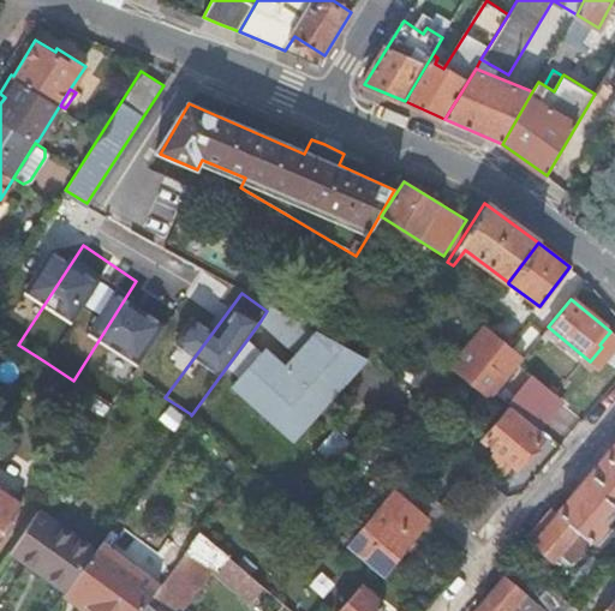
[(267,311),(261,321),(298,354),(297,355),(298,358),(297,358),(296,359),(294,359),(294,360),(293,360),(292,360),(292,361),(291,363),(290,364),(290,365),(290,366),(288,366),(288,367),(288,369),(286,369),(285,370),(264,352),(261,357),(242,378),(238,382),(254,395),(257,390),(280,411),(276,415),(292,429),(318,397),(315,395),(329,379),(333,382),(359,353),(334,340),(324,335),(312,328),(308,325),(270,306),(267,311)]
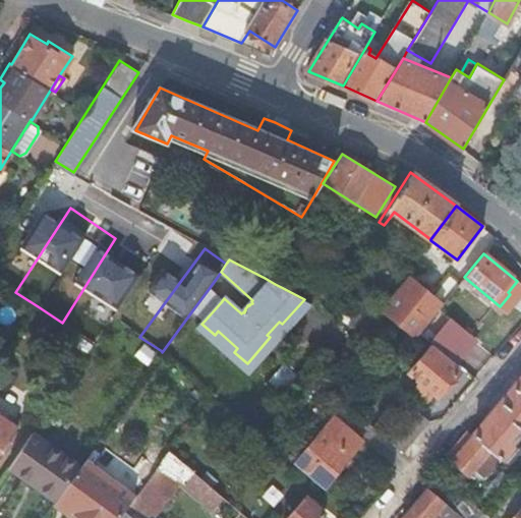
[(383,308),(416,336),(420,331),(461,282),(449,273),(430,294),(409,277),(383,308)]
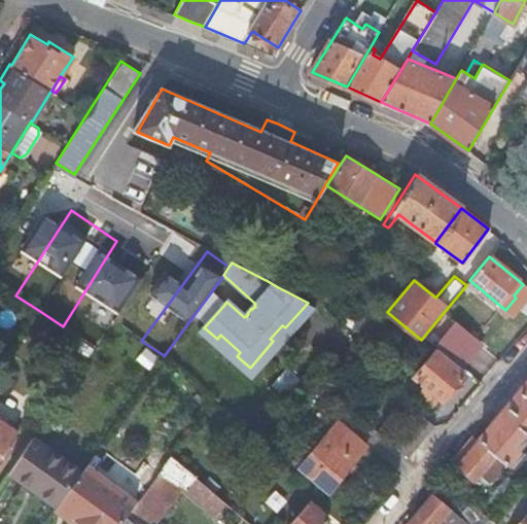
[(526,292),(526,286),(523,284),(514,295),(516,298),(521,301),(526,292)]
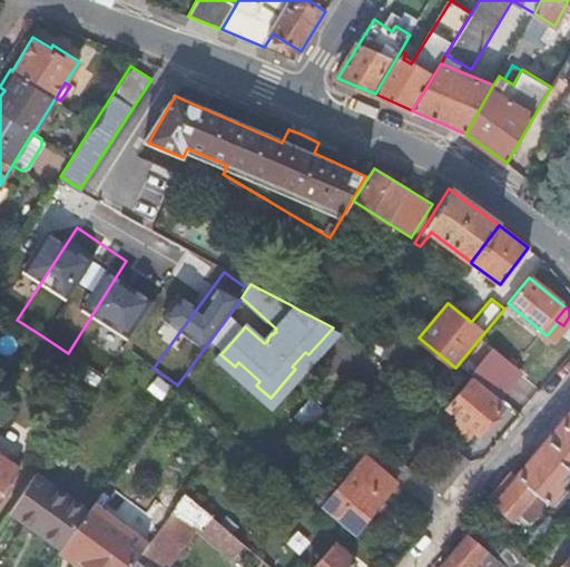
[(242,331),(227,318),(210,340),(224,351),(242,331)]
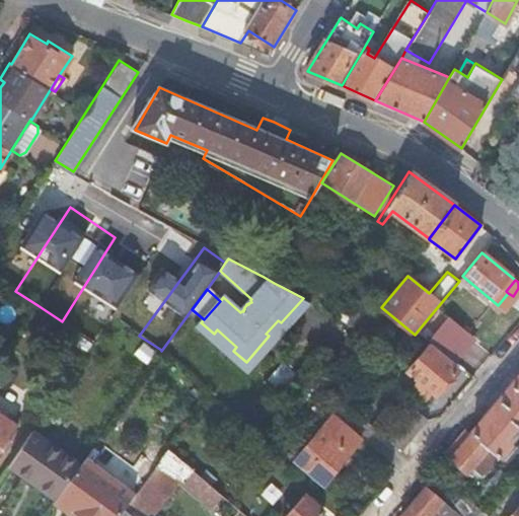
[(449,317),(431,339),(453,358),(472,337),(449,317)]
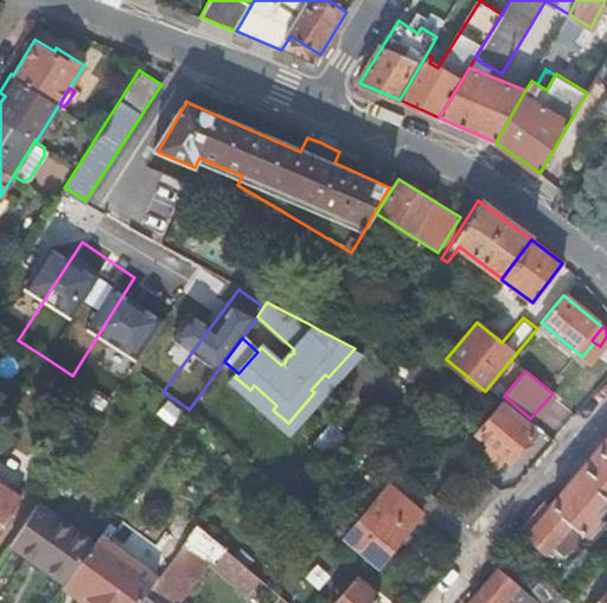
[(536,434),(500,404),(477,434),(490,444),(483,453),(492,462),(500,454),(511,462),(536,434)]
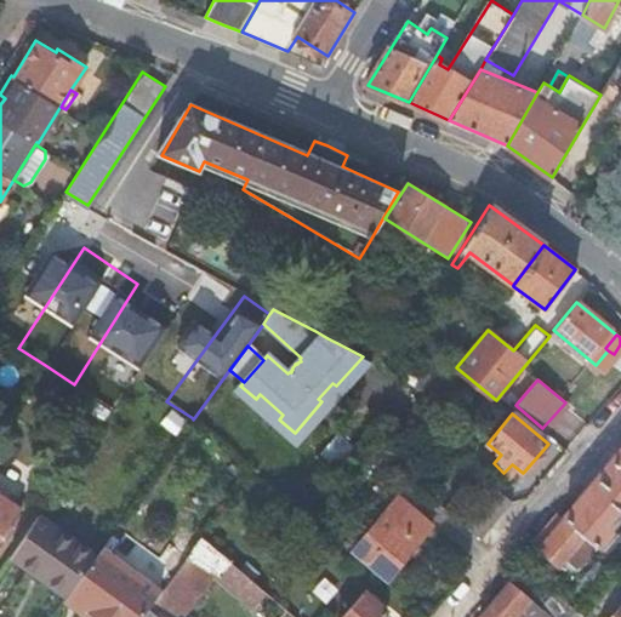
[(325,455),(337,466),(352,449),(340,438),(325,455)]
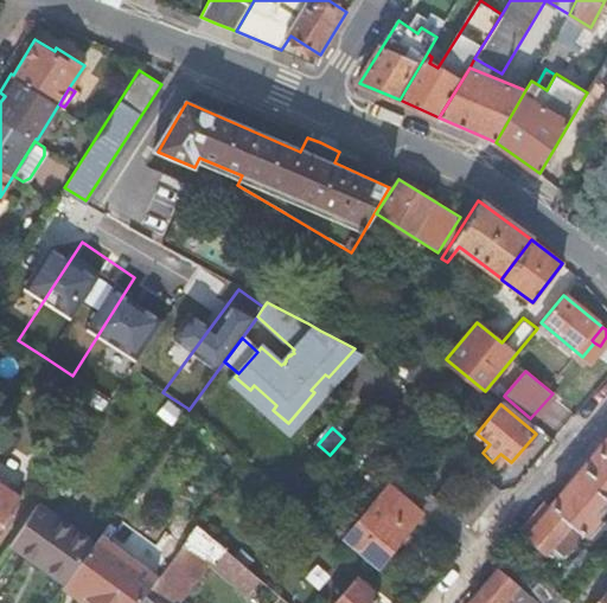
[(606,440),(550,508),(570,525),(582,534),(583,537),(596,520),(590,515),(606,496),(606,440)]
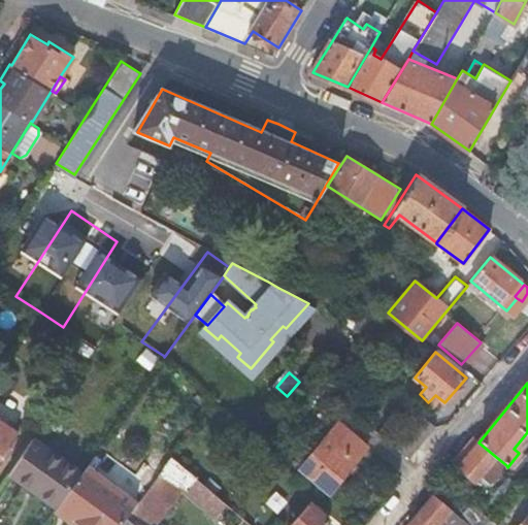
[(0,457),(17,431),(0,420),(0,457)]
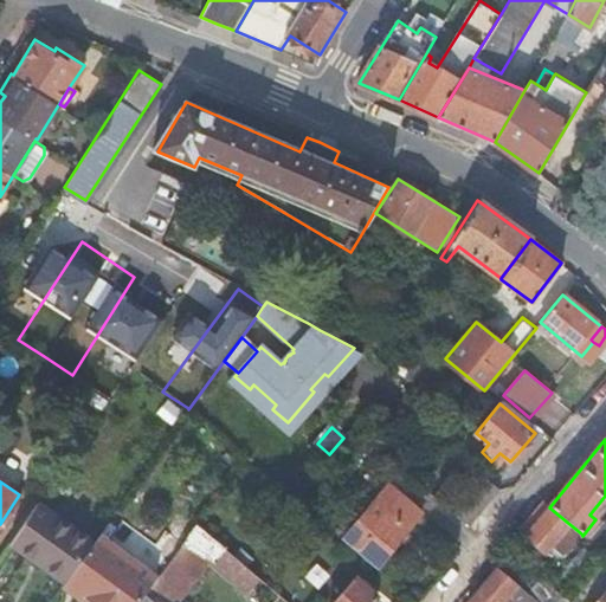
[(376,569),(423,513),(400,494),(389,485),(349,531),(342,541),(376,569)]
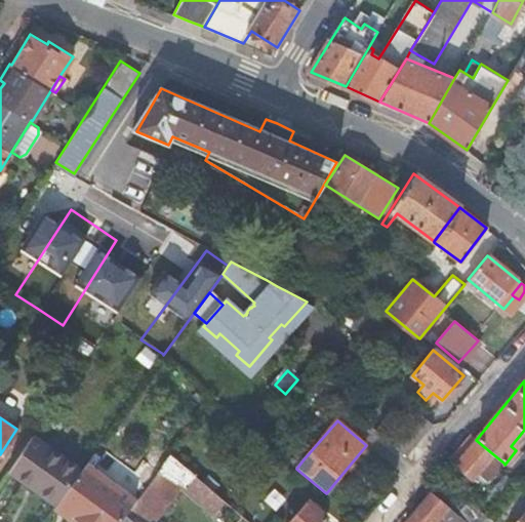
[(8,472),(55,506),(80,472),(31,438),(8,472)]
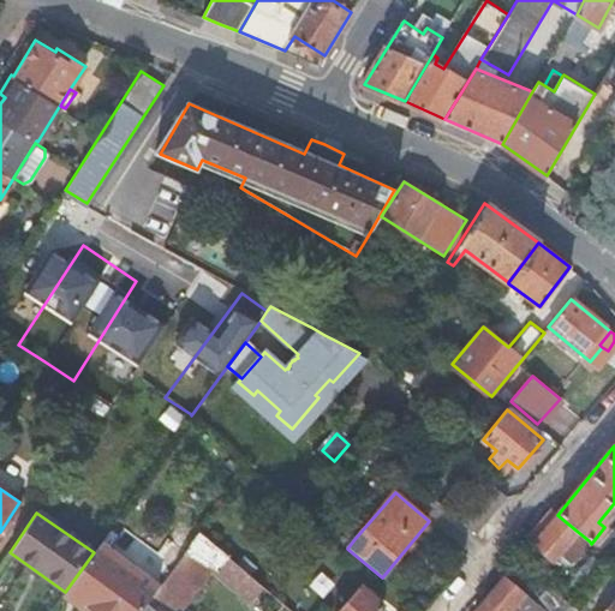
[(578,532),(557,515),(533,544),(553,562),(560,553),(578,532)]
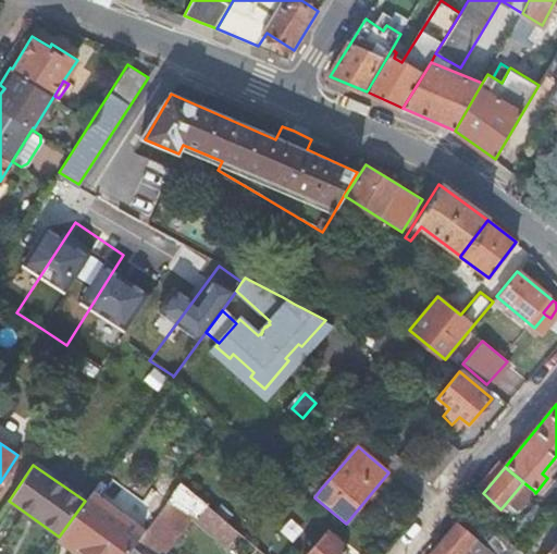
[(307,491),(314,497),(321,489),(313,482),(307,491)]
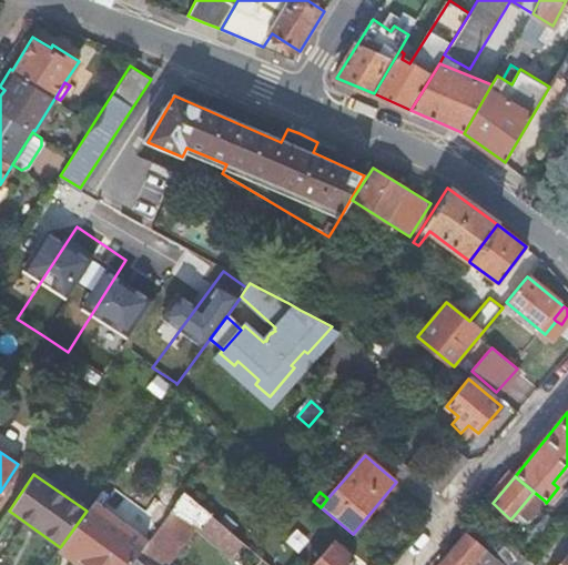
[(534,492),(517,512),(524,517),(533,507),(537,511),(545,501),(534,492)]
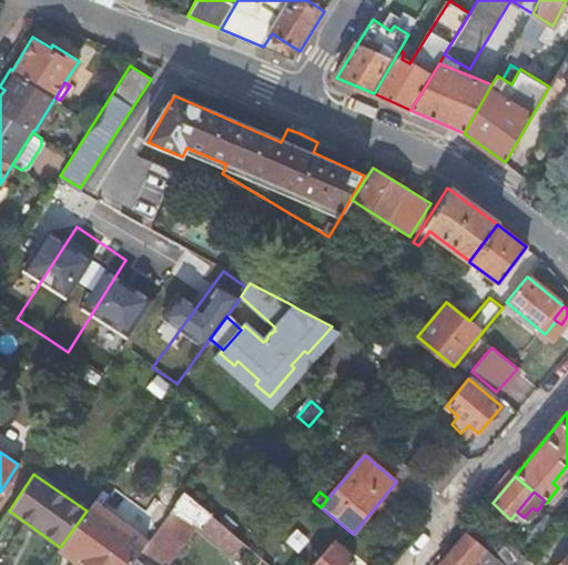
[(237,540),(182,493),(148,538),(135,556),(145,564),(166,564),(196,527),(216,544),(219,542),(229,551),(237,540)]
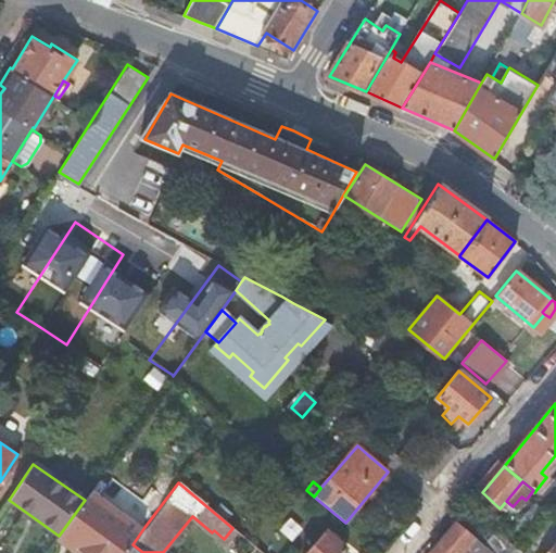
[(144,527),(92,489),(85,500),(59,536),(77,548),(75,552),(76,552),(126,552),(133,544),(144,527)]
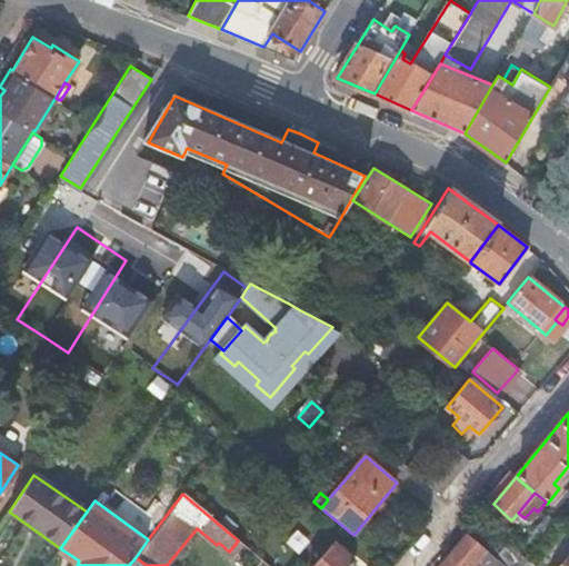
[(568,522),(568,510),(558,500),(551,507),(568,522)]
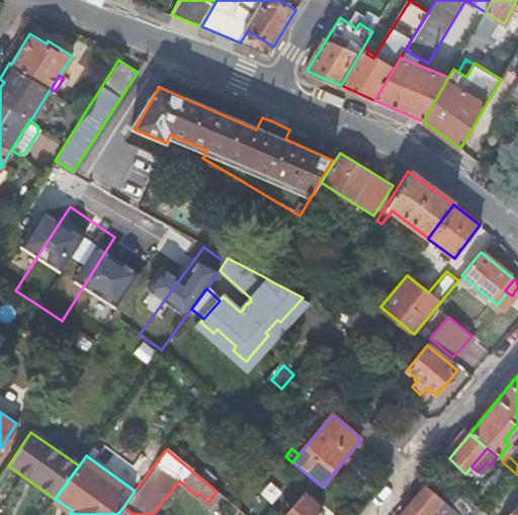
[(459,514),(442,500),(426,486),(401,514),(459,514)]
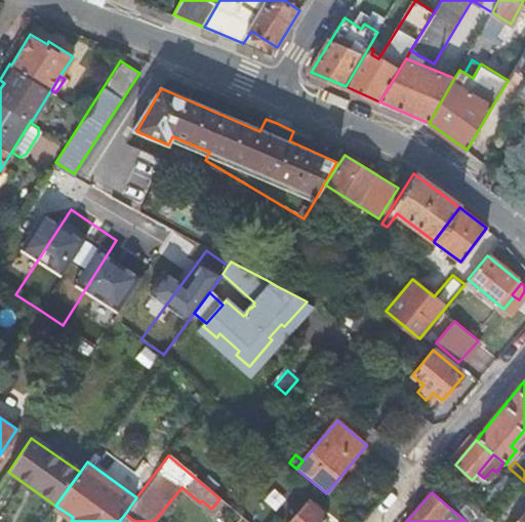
[(323,521),(326,518),(307,502),(289,521),(323,521)]
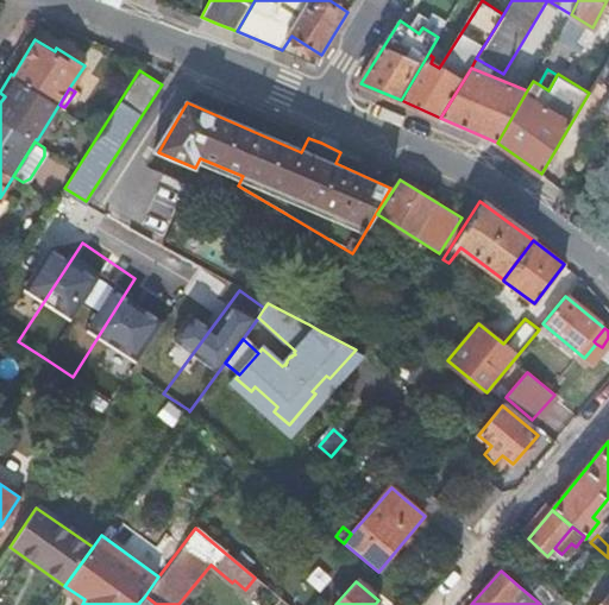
[(608,604),(608,592),(597,604),(608,604)]
